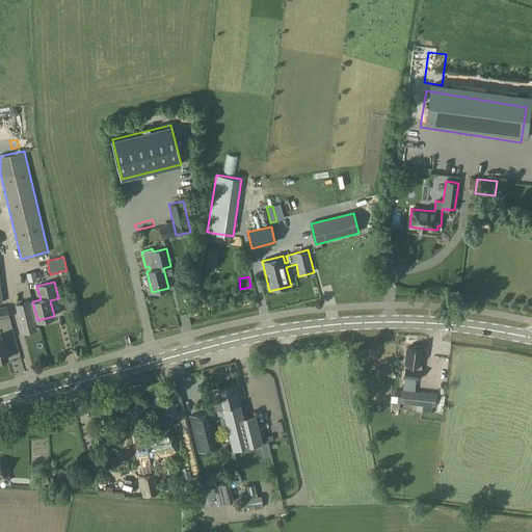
[(76,308),(73,297),(65,299),(69,310),(76,308)]
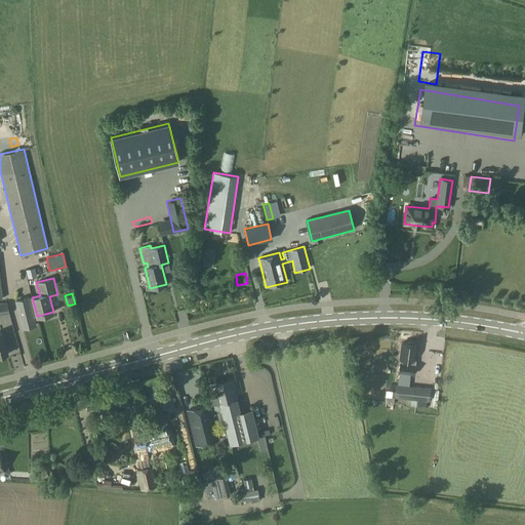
[(34,317),(37,316),(32,297),(15,301),(23,328),(36,325),(34,317)]
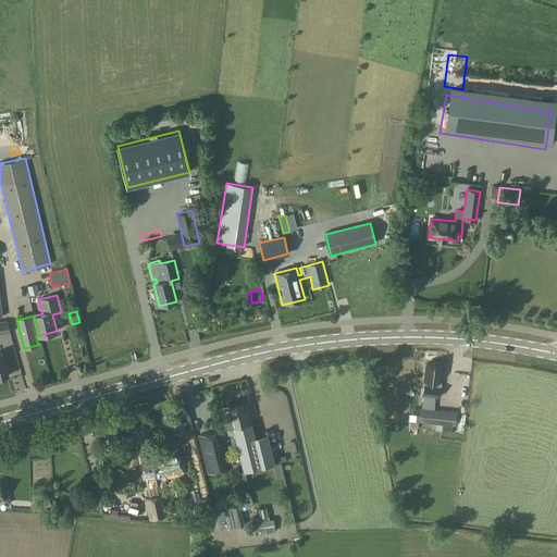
[(0,334),(10,333),(7,321),(0,321),(0,334)]
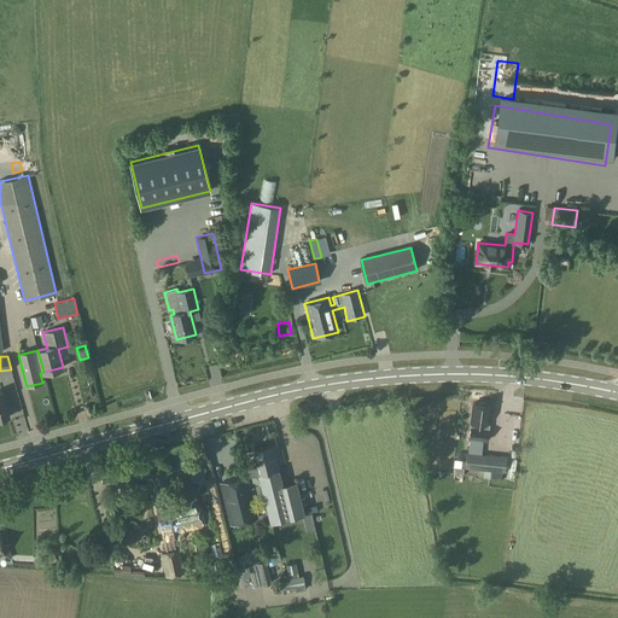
[(0,419),(10,417),(5,400),(3,391),(0,391),(0,419)]
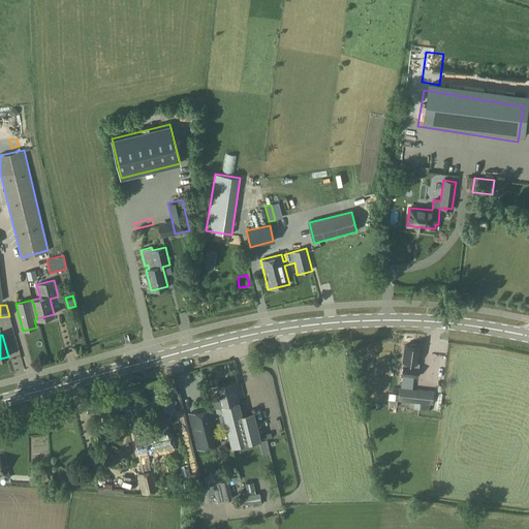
[(418,368),(416,367),(418,346),(405,345),(403,362),(404,362),(402,375),(417,377),(418,368)]
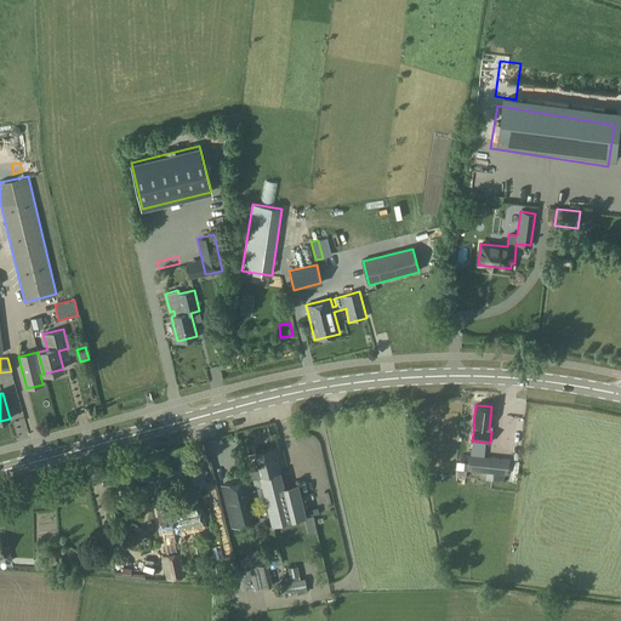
[(278,472),(275,466),(279,465),(275,448),(255,453),(261,477),(260,477),(272,524),(306,516),(297,483),(283,486),(279,472),(278,472)]
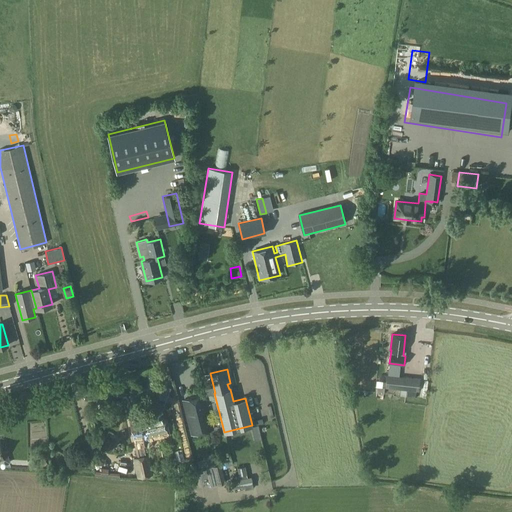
[(419,391),(420,378),(388,375),(387,388),(400,389),(417,390),(419,391)]
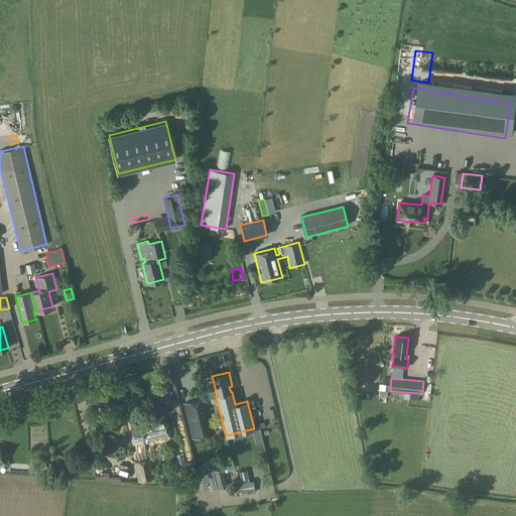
[(156,402),(165,400),(163,392),(155,394),(156,402)]
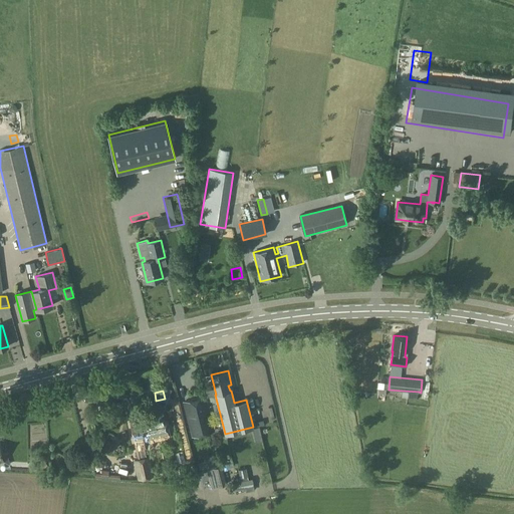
[(418,399),(419,392),(402,391),(401,398),(418,399)]
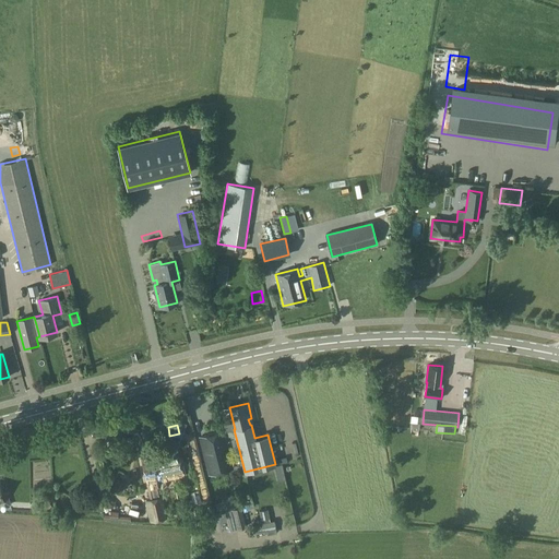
[(209,474),(233,467),(223,432),(200,438),(209,474)]
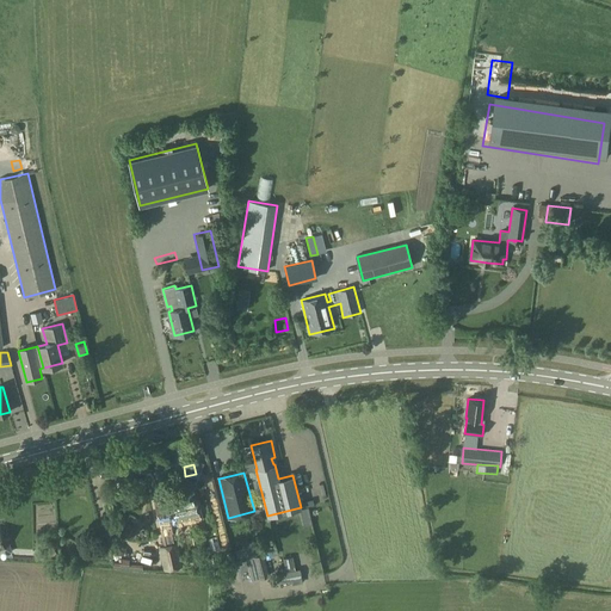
[(170,507),(173,526),(201,520),(195,492),(174,495),(177,504),(172,505),(172,507),(170,507)]
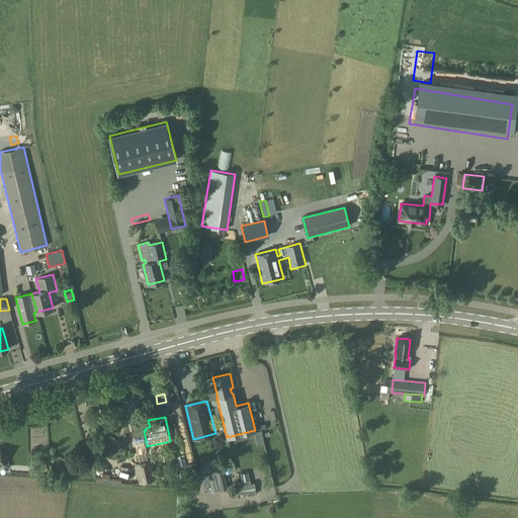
[(144,430),(146,430),(146,428),(150,427),(148,420),(131,424),(140,461),(134,463),(139,484),(155,480),(150,459),(147,460),(145,451),(146,450),(145,446),(147,446),(144,430)]
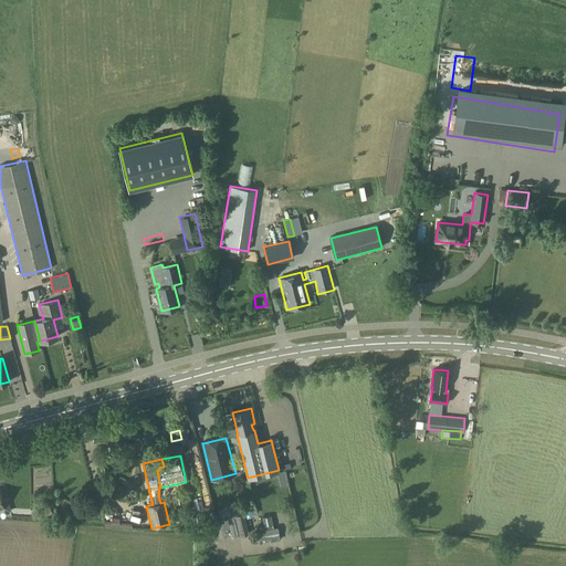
[(122,500),(127,490),(118,484),(113,494),(122,500)]
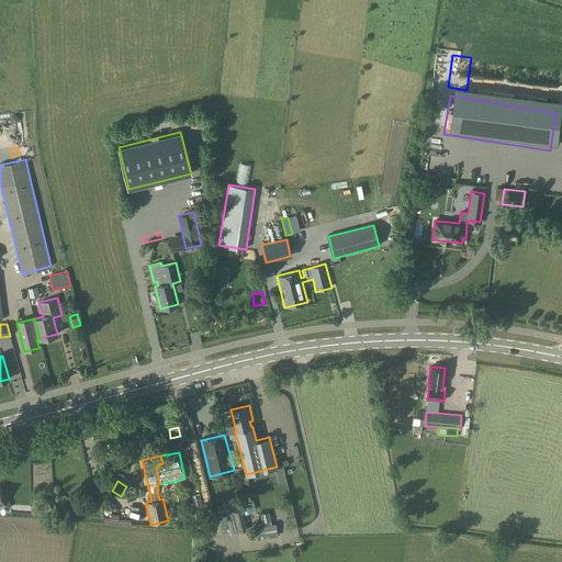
[(233,512),(238,531),(247,529),(242,509),(233,512)]
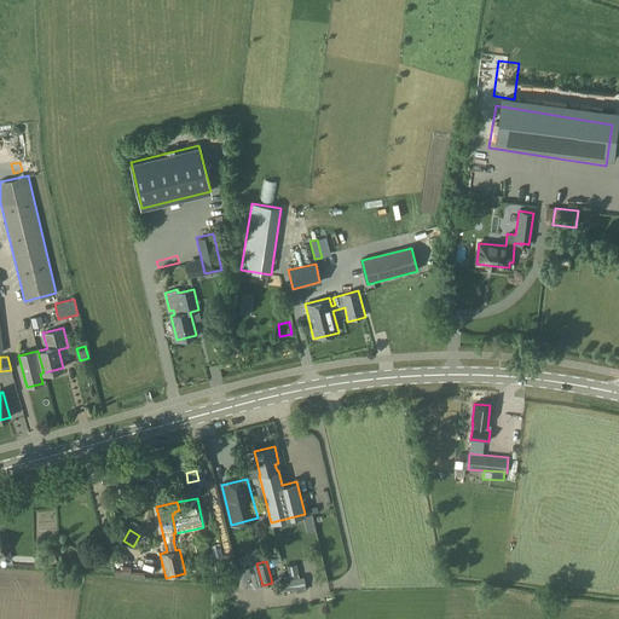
[(301,590),(300,585),(305,585),(302,577),(299,578),(296,563),(288,565),(289,574),(285,576),(285,580),(281,582),(283,589),(295,586),(296,591),(301,590)]
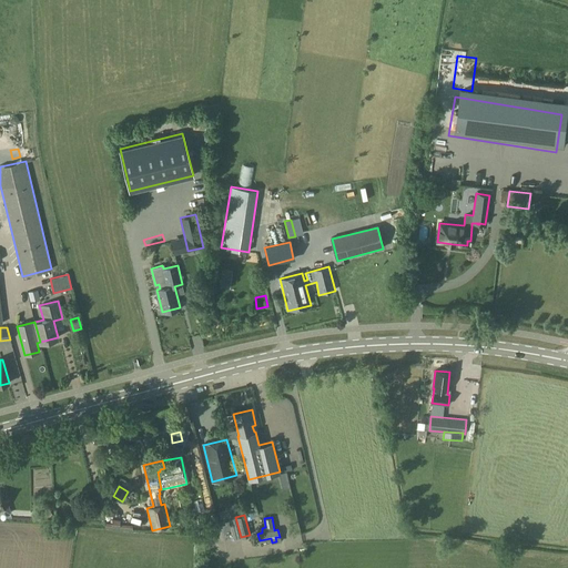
[(132,529),(132,525),(119,524),(120,519),(111,519),(111,527),(132,529)]
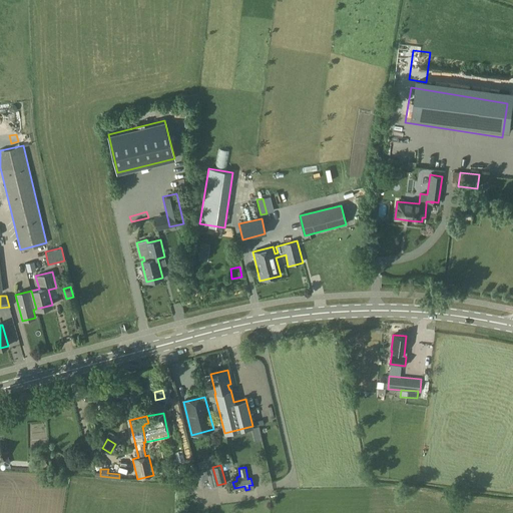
[(178,483),(180,483),(182,482),(190,480),(188,471),(175,475),(177,480),(177,481),(178,483)]
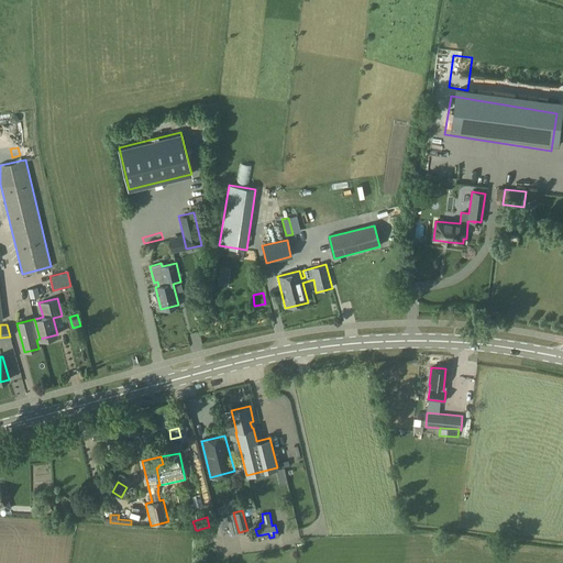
[(217,545),(217,562),(229,562),(229,545),(217,545)]
